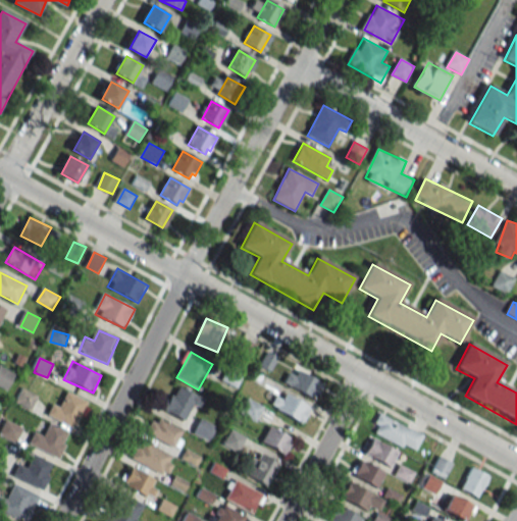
[(0,385),(7,391),(17,375),(2,366),(0,369),(0,385)]
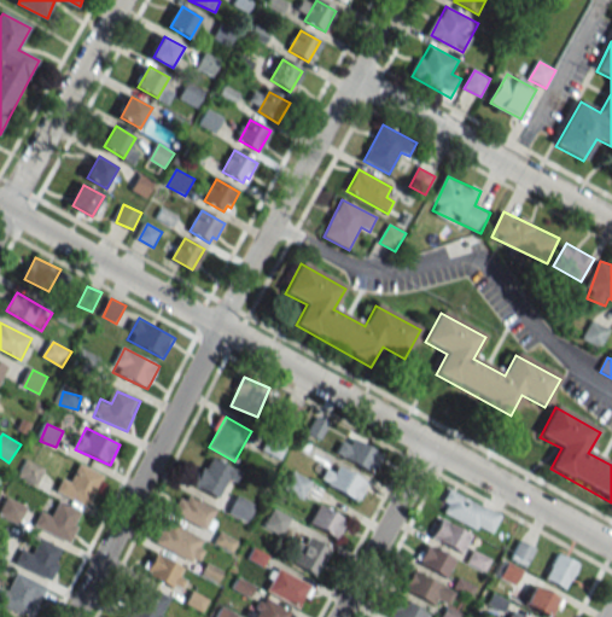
[(374,475),(385,454),(349,435),(338,455),(374,475)]
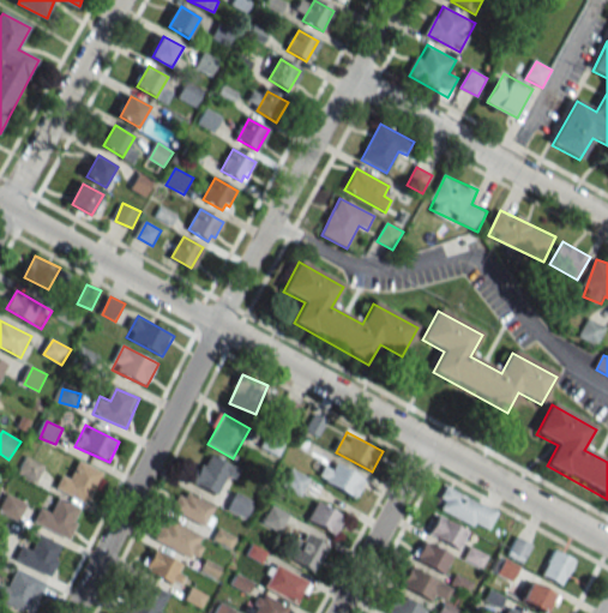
[(227,499),(241,469),(209,454),(193,482),(227,499)]
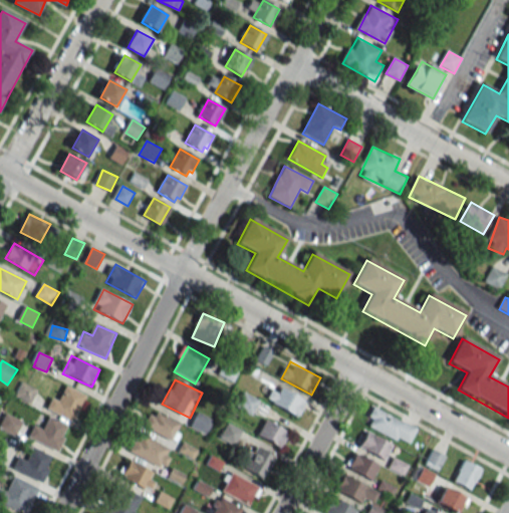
[(31,405),(39,390),(24,382),(17,398),(31,405)]
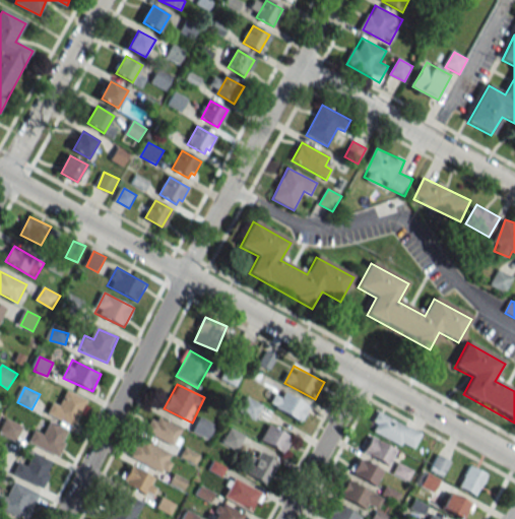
[(311,407),(281,389),(271,404),(302,423),(311,407)]
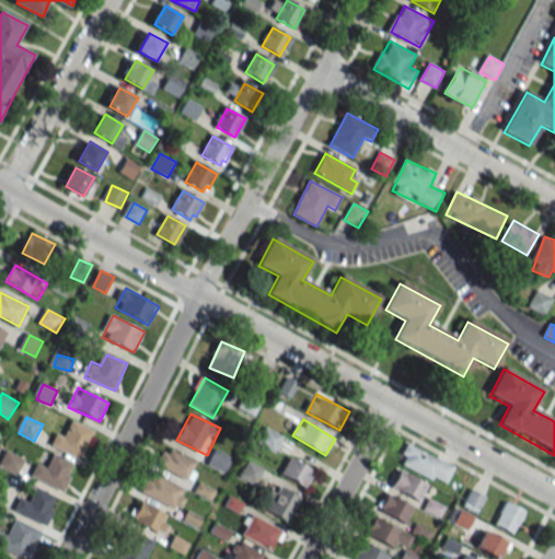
[(96,432),(76,421),(69,433),(61,430),(54,445),(82,459),(96,432)]
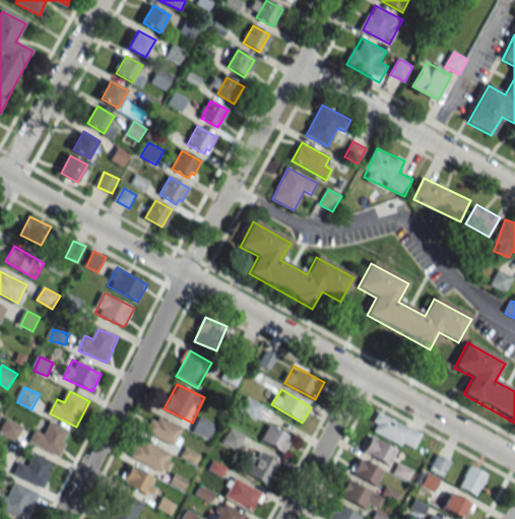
[(240,412),(256,422),(265,406),(249,397),(240,412)]
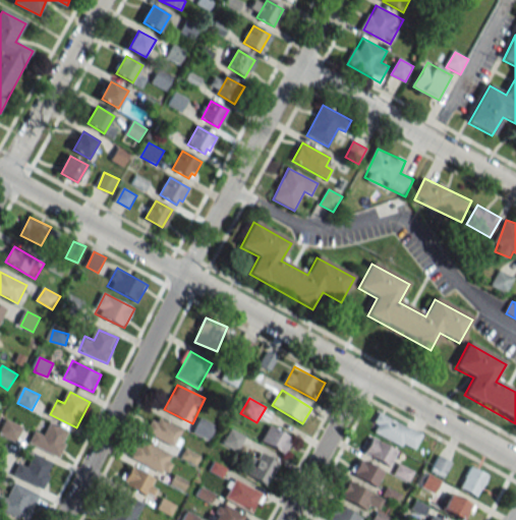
[(371,430),(415,454),(425,436),(381,412),(371,430)]
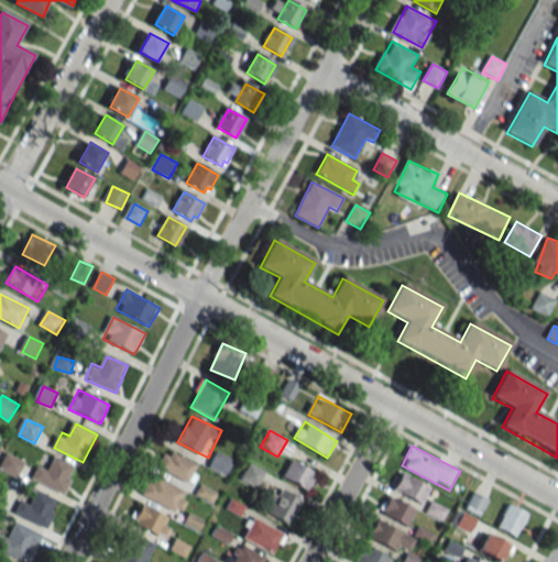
[(204,465),(168,449),(159,469),(194,485),(204,465)]
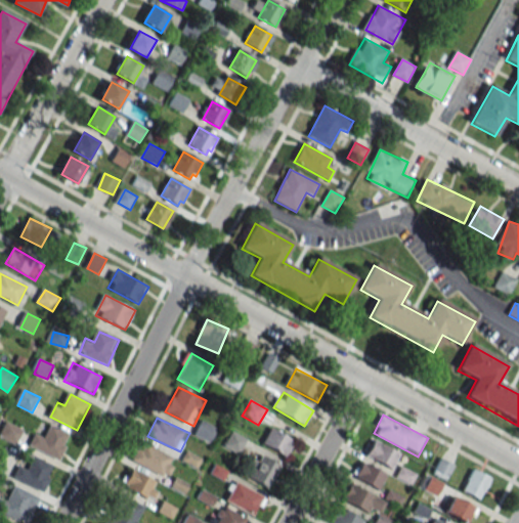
[(0,435),(0,436),(16,445),(25,430),(8,421),(0,435)]
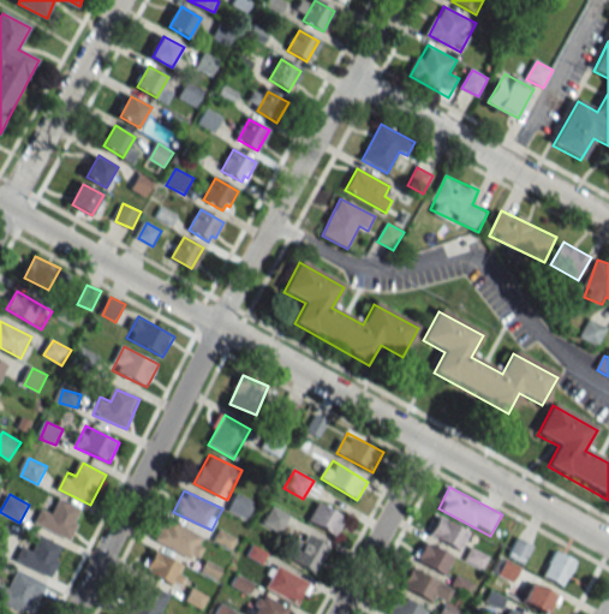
[(53,514),(45,508),(36,523),(70,541),(85,512),(61,500),(53,514)]
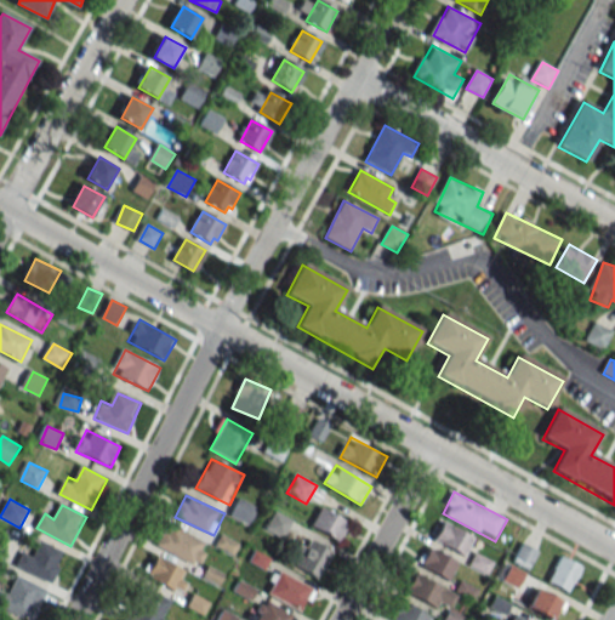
[(351,523),(324,507),(313,527),(341,541),(351,523)]
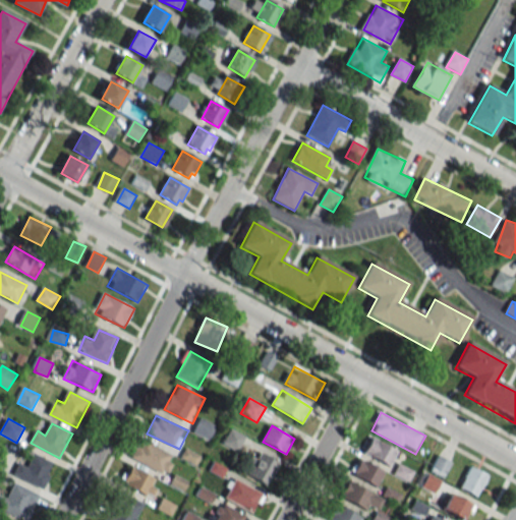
[(239,452),(247,438),(233,429),(225,444),(239,452)]
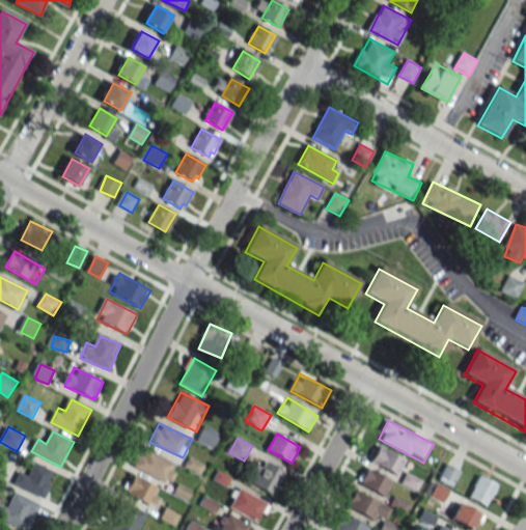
[(382,447),(408,461),(398,477),(372,463),(382,447)]
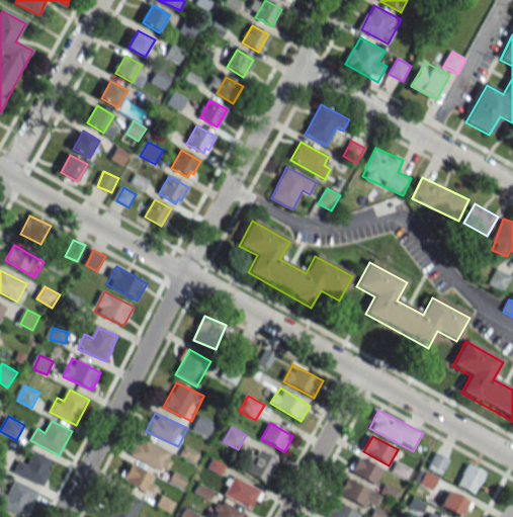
[(133,456),(167,472),(176,454),(142,437),(133,456)]
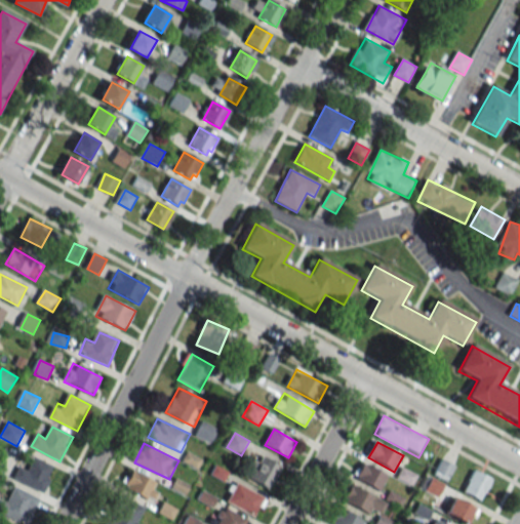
[(43,493),(56,469),(28,453),(14,478),(43,493)]
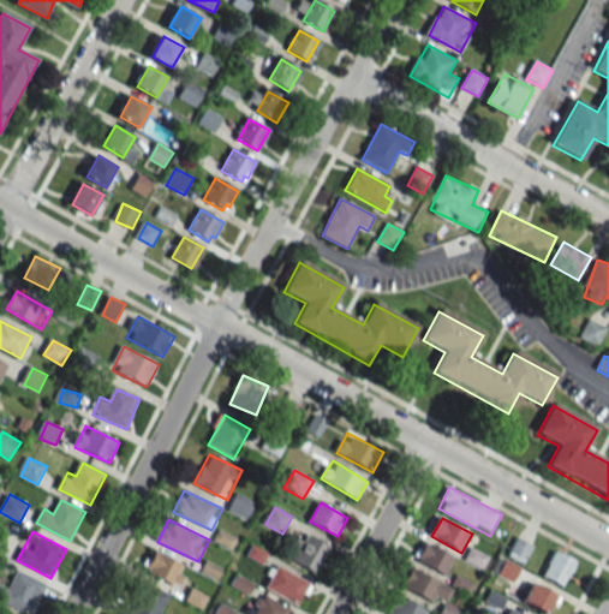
[(317,574),(332,547),(304,532),(291,560),(317,574)]
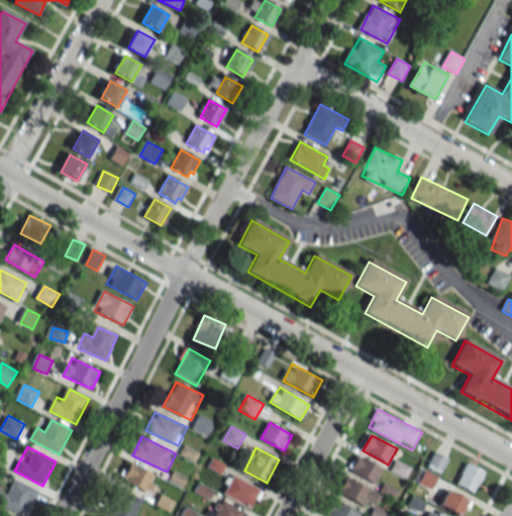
[(441,475),(449,459),(437,452),(429,469),(441,475)]
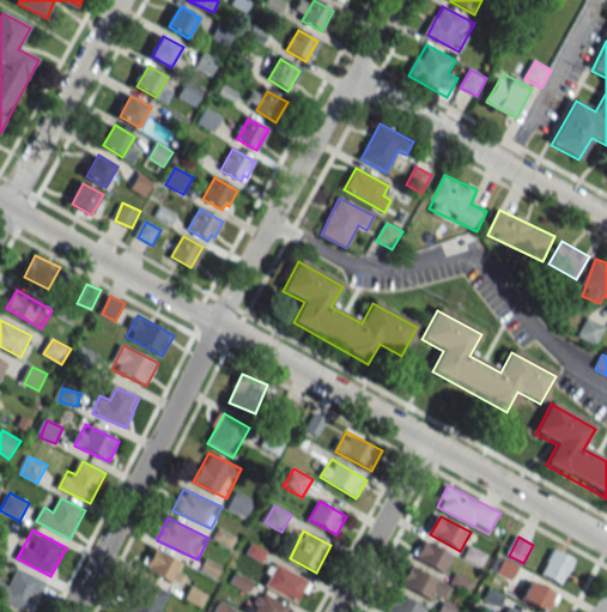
[(425,540),(455,556),(444,575),(414,558),(425,540)]
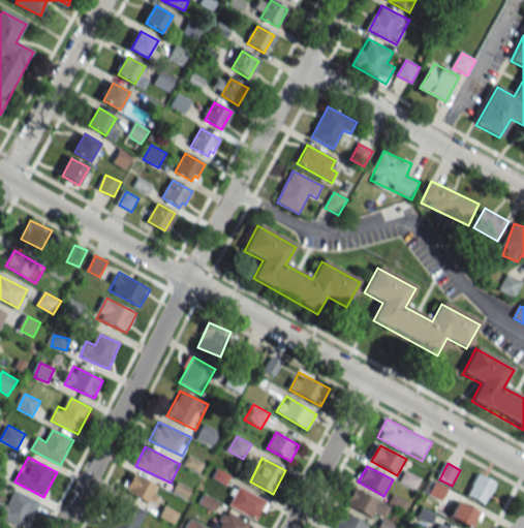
[(423,479),(407,471),(402,483),(418,490),(423,479)]
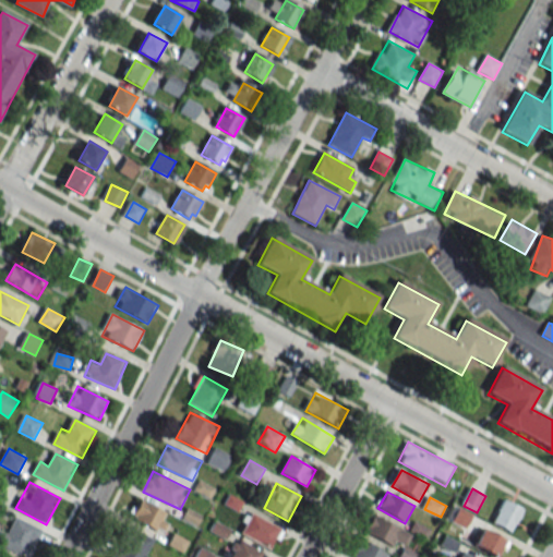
[(164,535),(173,517),(142,499),(132,518),(164,535)]
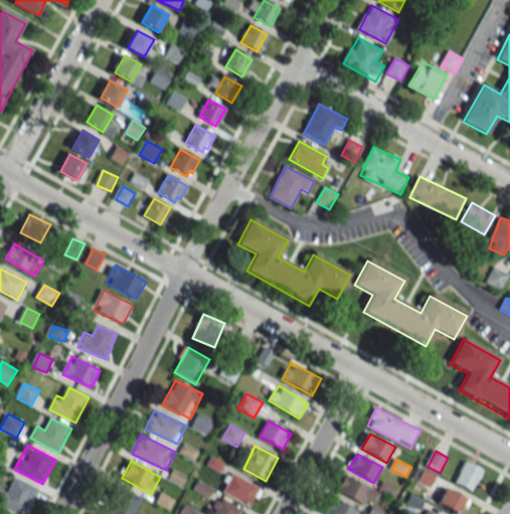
[(456,483),(474,491),(484,470),(467,462),(456,483)]
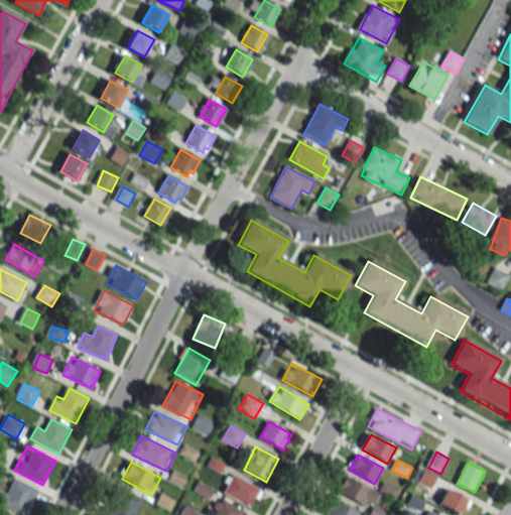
[(235,476),(260,489),(252,505),(227,491),(235,476)]
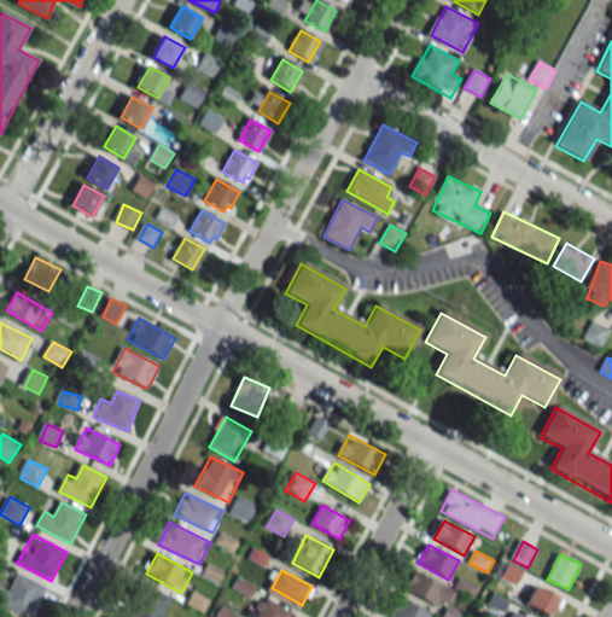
[(415,571),(446,588),(436,606),(404,589),(415,571)]
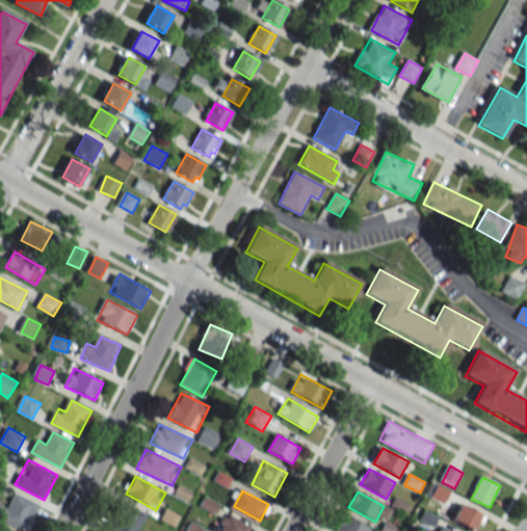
[(0,520),(22,530),(30,530),(42,506),(17,494),(8,510),(0,506),(0,520)]
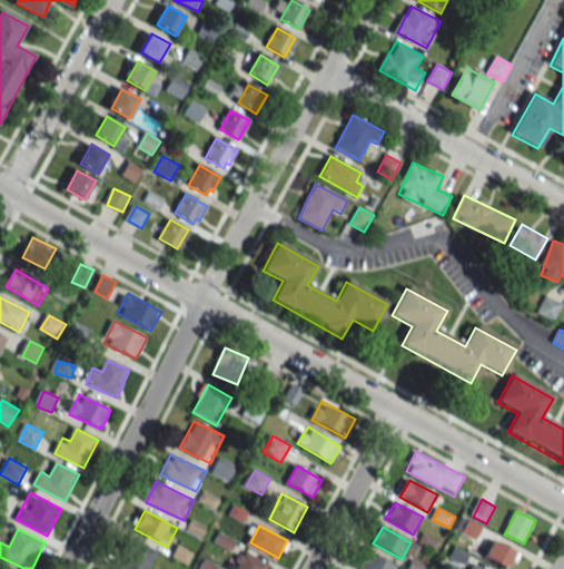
[(159,552),(132,538),(117,568),(151,568),(159,552)]
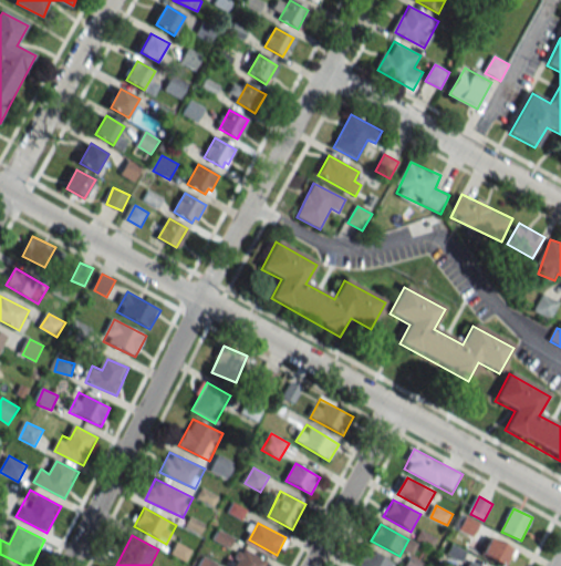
[(482,555),(505,565),(509,565),(517,549),(491,537),(482,555)]
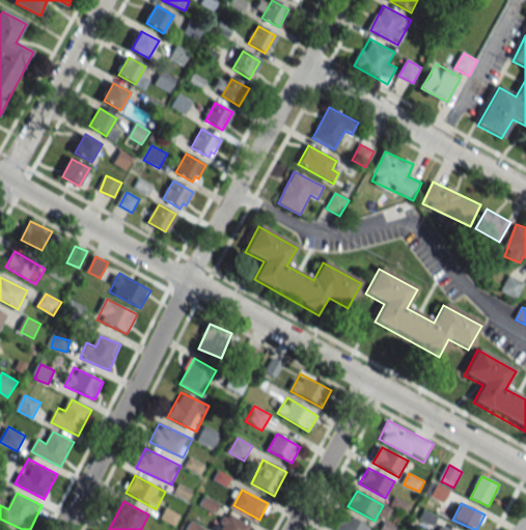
[(222,529),(230,514),(256,529),(222,529)]
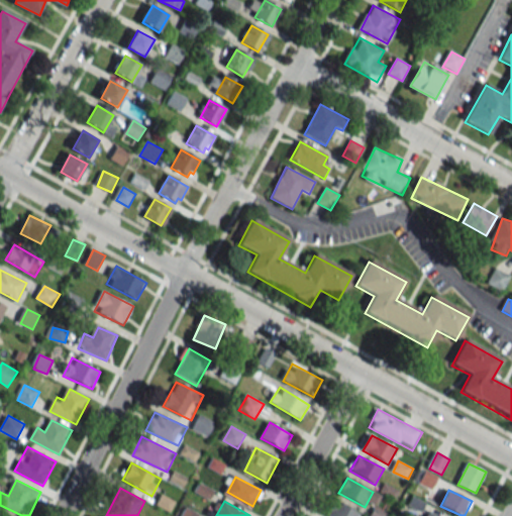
[(336,501),(362,514),(361,515),(328,515),(336,501)]
